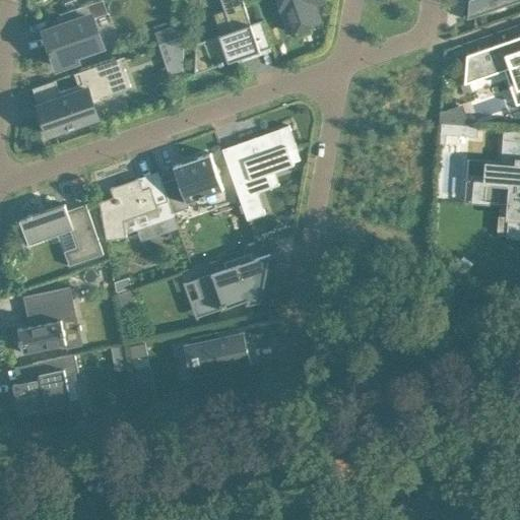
[(195,43),(194,74),(237,59),(260,51),(250,23),(242,0),(220,0),(223,8),(232,30),(220,35),(195,43)]
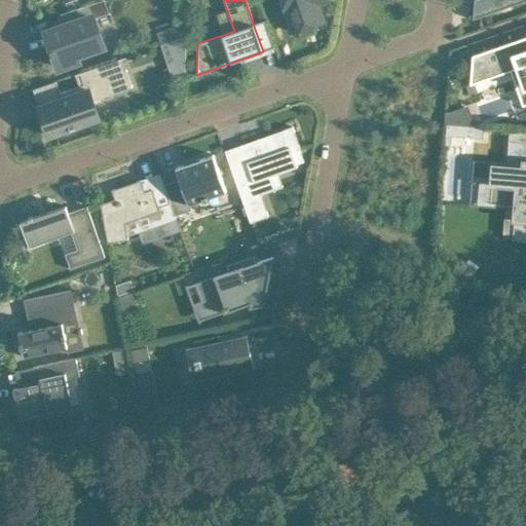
[(280,0),(292,32),(323,22),(316,4),(325,1),(325,0),(280,0)]
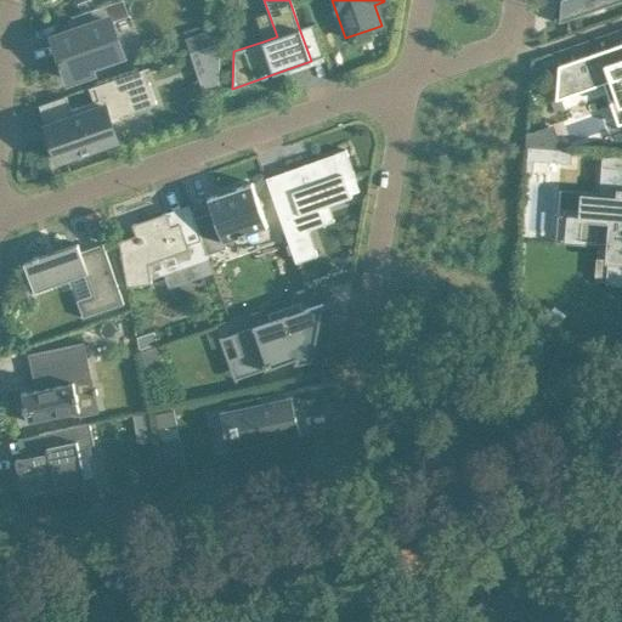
[(621,0),(560,0),(559,23),(621,0)]
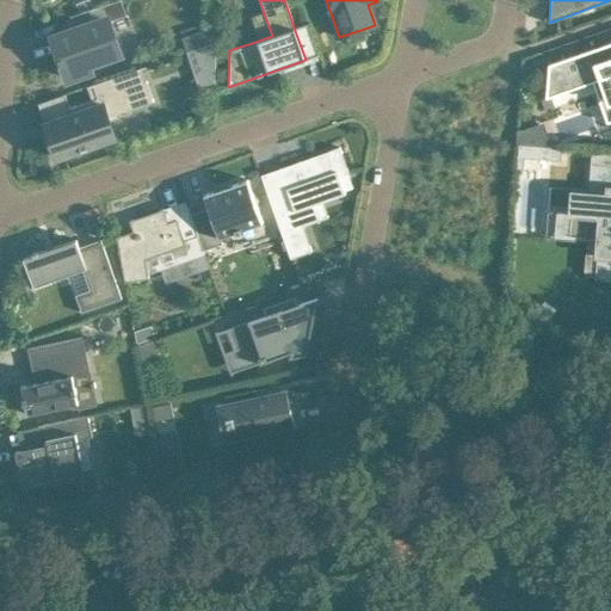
[(71,31),(53,37),(60,57),(57,57),(60,65),(62,65),(67,78),(90,71),(90,68),(88,69),(86,60),(97,56),(98,60),(119,53),(115,38),(109,22),(107,19),(103,6),(71,17),(71,18),(72,18),(75,30),(71,32),(71,31)]
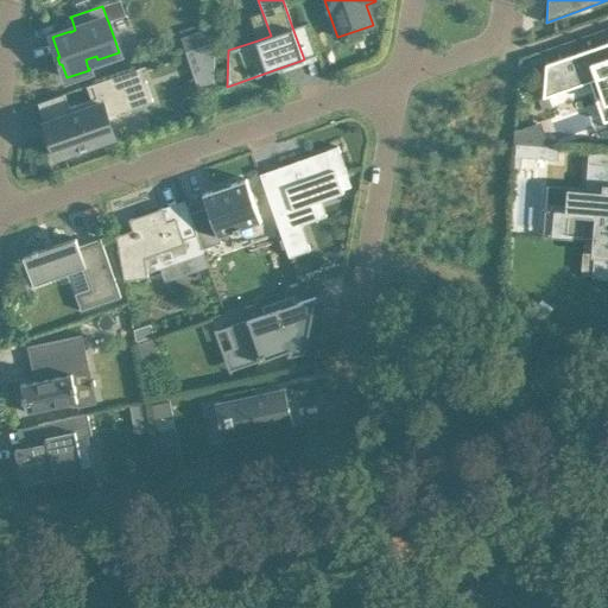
[(207,29),(181,38),(185,51),(211,42),(207,29)]
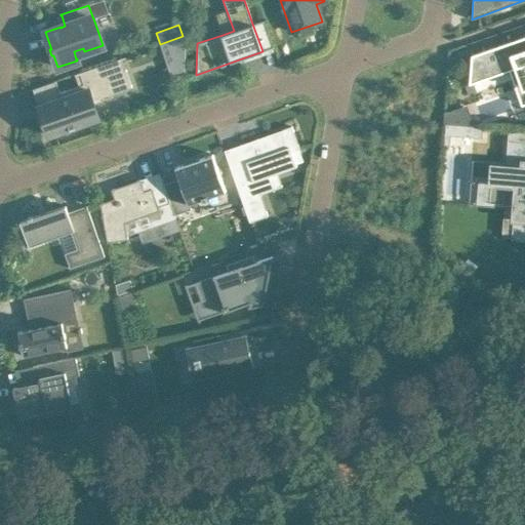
[(183,36),(160,44),(165,58),(185,52),(186,36),(183,36)]
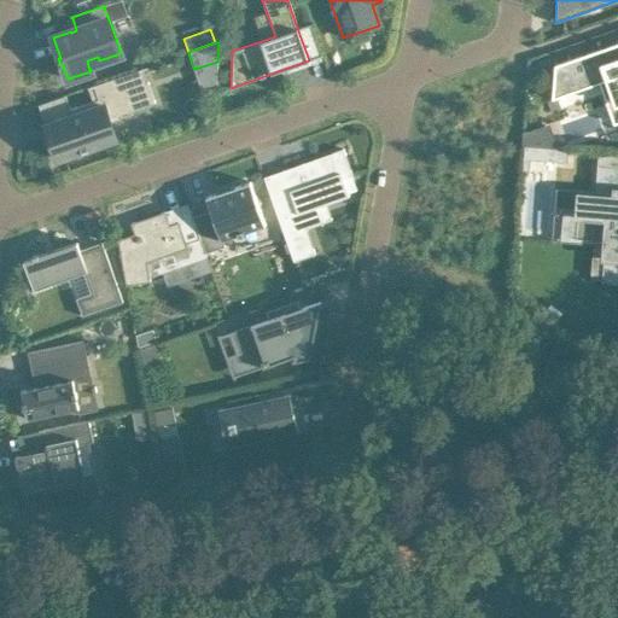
[(617,42),(554,65),(552,99),(557,98),(557,95),(593,83),(594,85),(599,82),(611,115),(612,115),(614,121),(617,120),(617,42)]
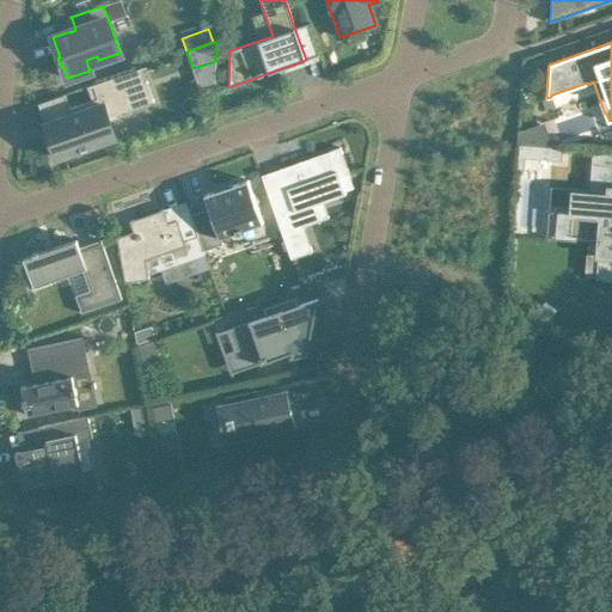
[(48,122),(44,123),(49,135),(46,136),(47,140),(50,139),(56,158),(115,138),(109,117),(153,102),(146,80),(146,81),(142,69),(147,67),(147,66),(141,67),(92,85),(87,86),(87,89),(93,86),(97,99),(92,101),(77,106),(77,105),(69,108),(67,109),(67,110),(68,110),(71,115),(48,122)]
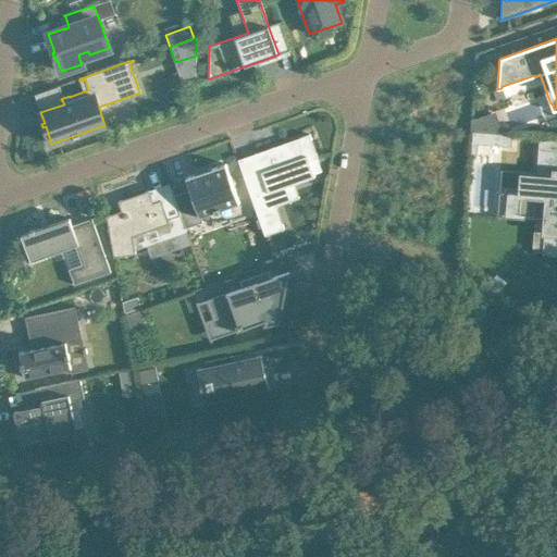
[(471,118),(470,131),(472,132),(472,131),(496,133),(496,132),(491,115),(490,115),(490,114),(491,114),(491,113),(472,119),(472,118),(471,118)]
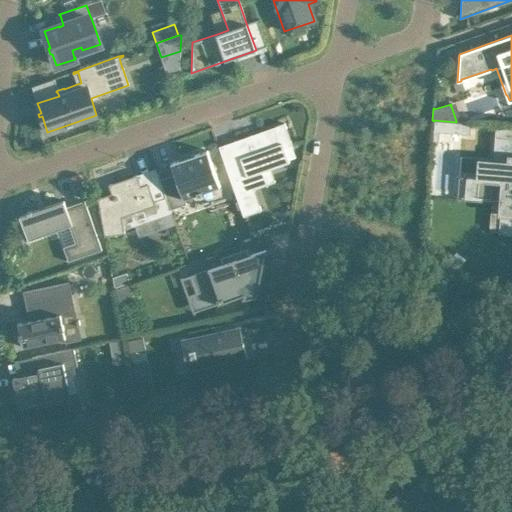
[(434,121),(433,141),(438,142),(439,132),(470,135),(471,122),(462,122),(456,121),(456,122),(434,120),(434,121)]
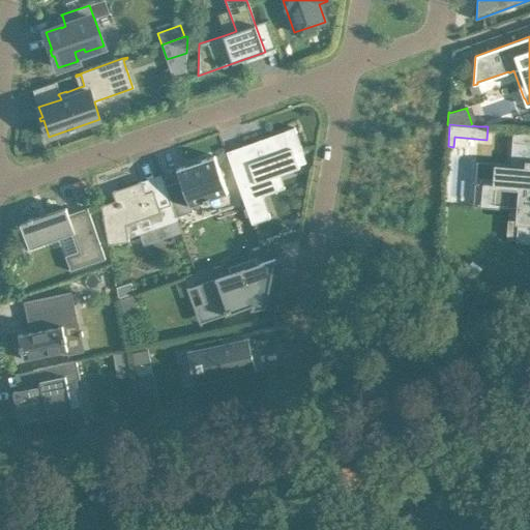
[(248,164),(232,169),(252,224),(270,217),(263,196),(258,182),(280,175),(299,168),(294,153),(302,150),(294,127),(269,137),(270,141),(261,144),(260,140),(242,146),(248,164)]
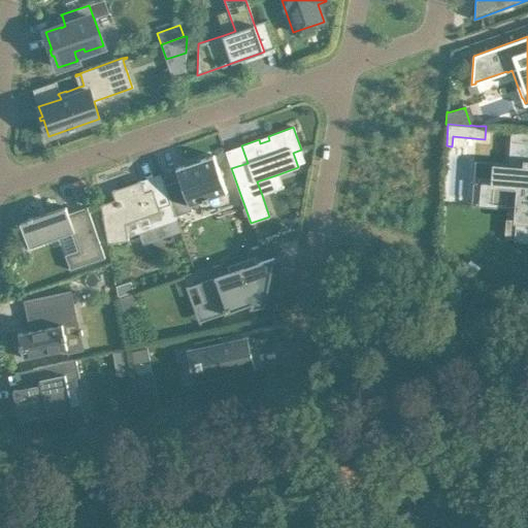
[(491,191),(490,197),(492,197),(492,203),(498,204),(506,205),(506,204),(516,205),(516,206),(522,206),(521,210),(520,221),(515,221),(514,232),(515,232),(515,235),(514,240),(515,240),(516,237),(527,238),(527,142),(509,141),(507,167),(494,166),(494,168),(495,168),(494,171),(493,179),(494,179),(493,184),(493,185),(493,191),(491,191)]
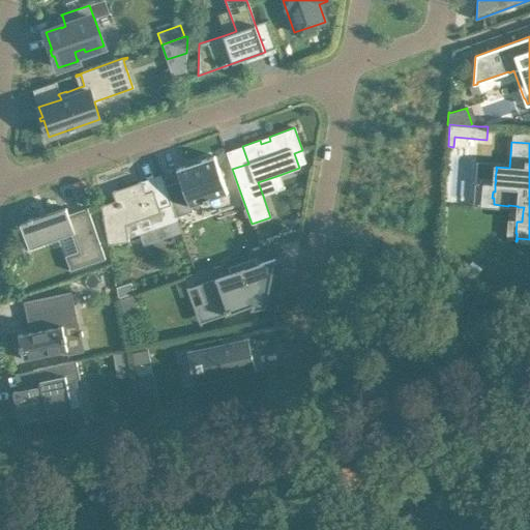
[(302,150),(294,153),(299,168),(307,165),(302,150)]
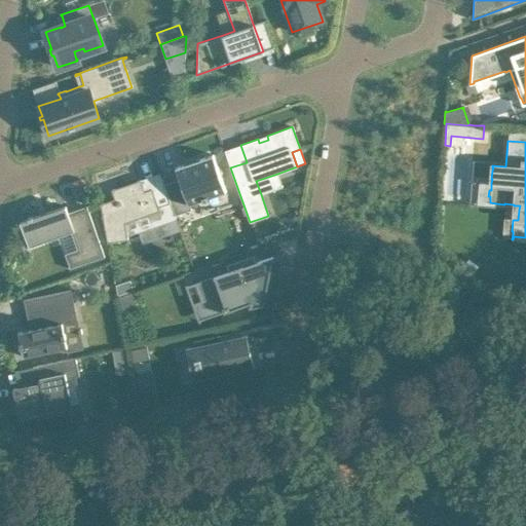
[(179,179),(163,184),(171,202),(175,216),(191,210),(189,204),(202,199),(202,200),(209,198),(208,197),(226,192),(213,155),(176,167),(177,172),(179,179)]
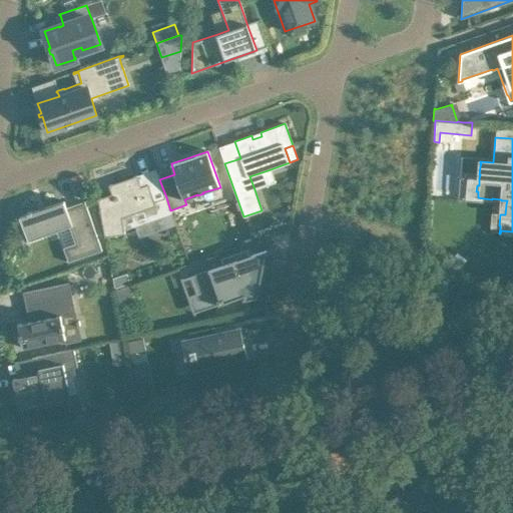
[(111,194),(97,198),(104,236),(125,233),(124,229),(171,212),(170,210),(166,197),(154,201),(148,183),(141,186),(137,175),(108,185),(111,194)]
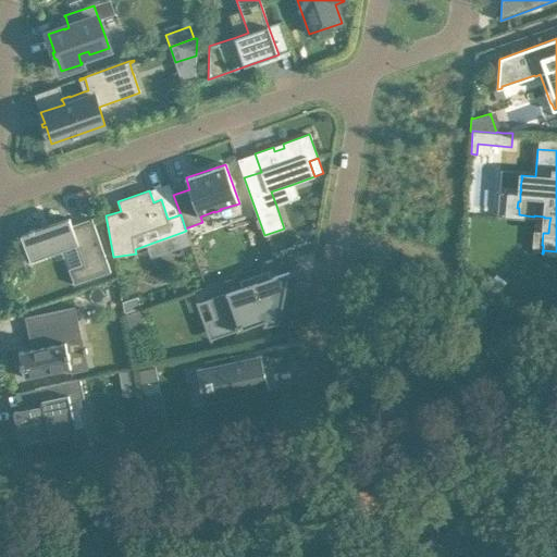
[(29,232),(21,235),(31,262),(62,251),(69,269),(74,284),(111,272),(91,218),(81,222),(72,225),(70,218),(37,230),(35,230),(34,229),(29,231),(29,232)]
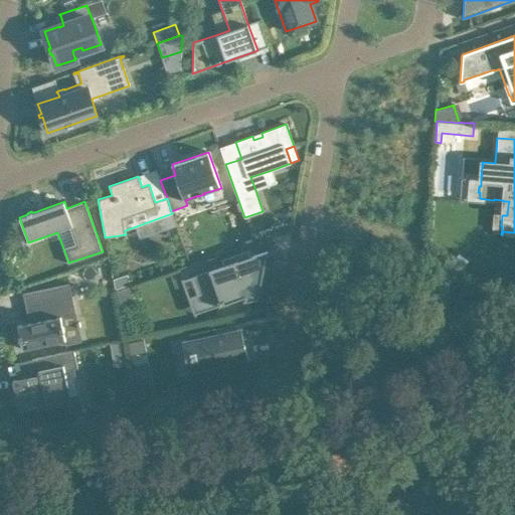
[(206,272),(187,279),(188,280),(192,279),(198,296),(217,289),(220,300),(220,301),(218,305),(218,306),(244,297),(245,299),(243,300),(244,301),(259,298),(262,280),(264,273),(268,250),(250,255),(248,250),(249,250),(248,249),(221,259),(223,266),(206,272)]
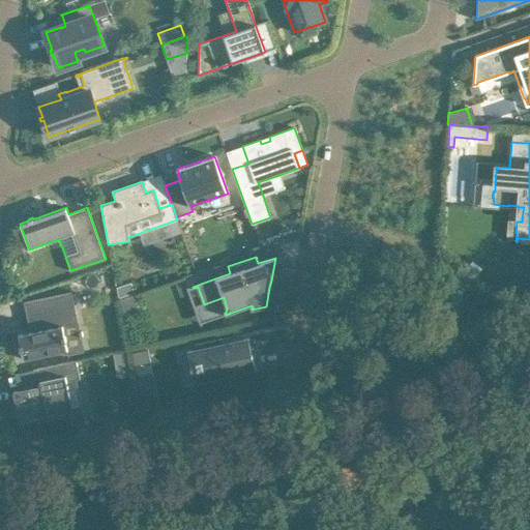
[(471,260),(466,267),(476,275),(481,267),(471,260)]
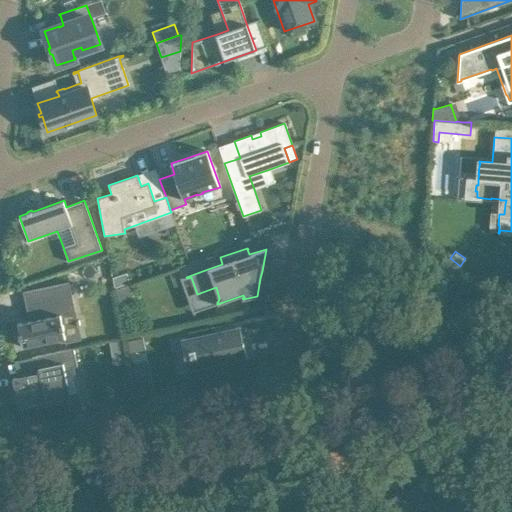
[(126,273),(112,277),(114,287),(129,282),(126,273)]
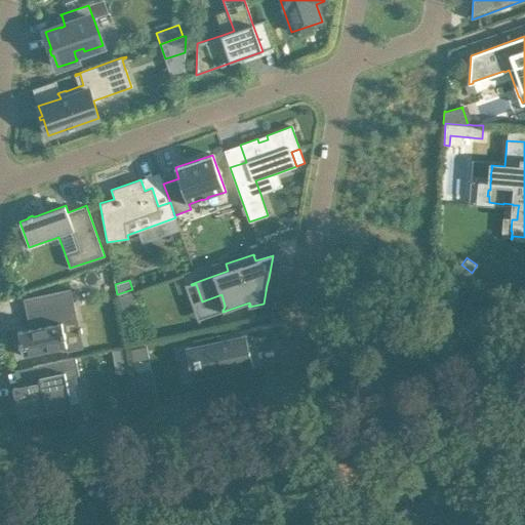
[(30,328),(17,331),(19,341),(18,341),(19,346),(21,346),(23,356),(66,347),(67,352),(83,348),(71,288),(24,298),(24,300),(32,298),(34,310),(26,311),(29,323),(30,323),(31,328),(30,328)]
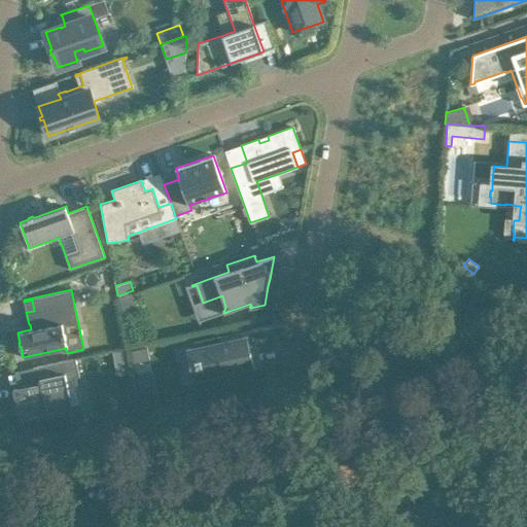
[(132,292),(119,296),(124,309),(136,305),(132,292)]
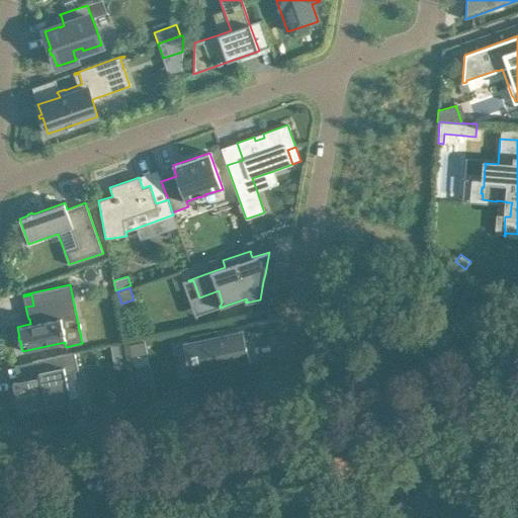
[(243,331),(183,343),(189,375),(250,362),(243,331)]
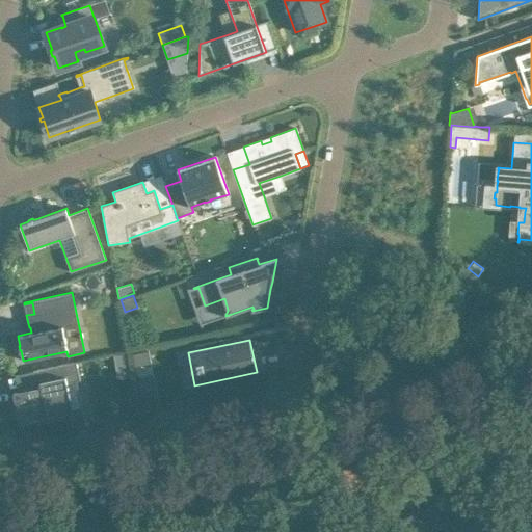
[(134,368),(151,364),(148,351),(131,354),(134,368)]
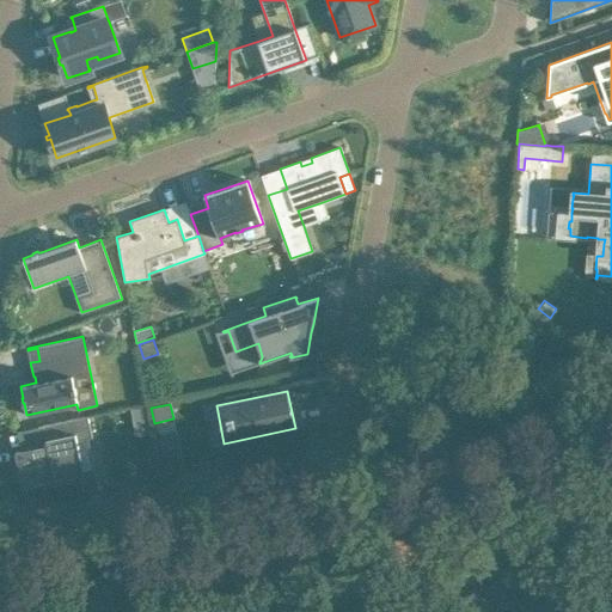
[(145,407),(130,409),(133,422),(147,420),(145,407)]
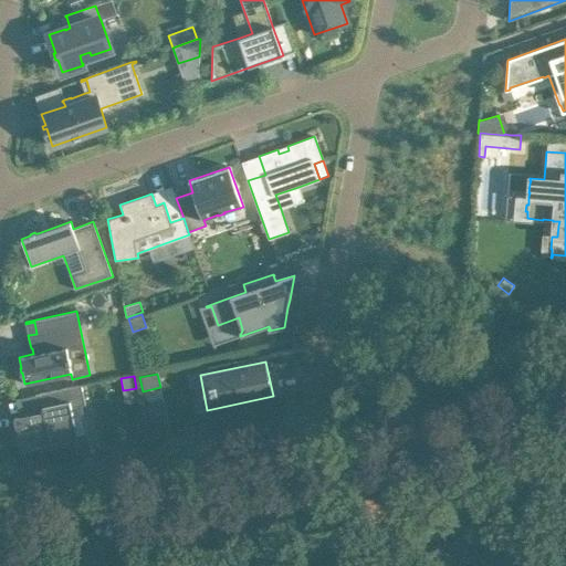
[(19,417),(13,418),(21,451),(51,444),(51,446),(74,441),(79,440),(71,408),(81,405),(85,405),(81,385),(35,395),(35,397),(38,396),(42,412),(20,418),(20,417),(19,417)]
